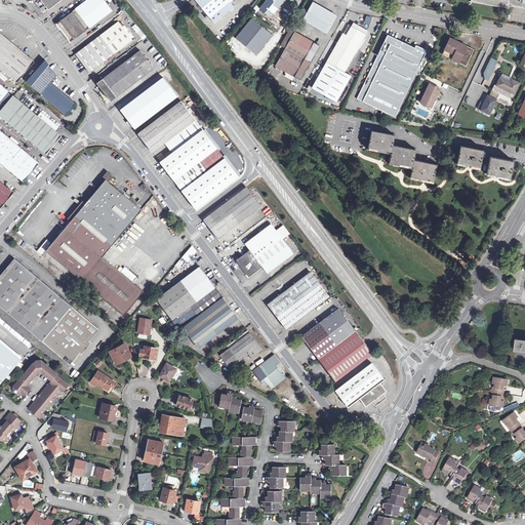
[(62,0),(33,0),(43,12),(48,9),(48,10),(62,0)]
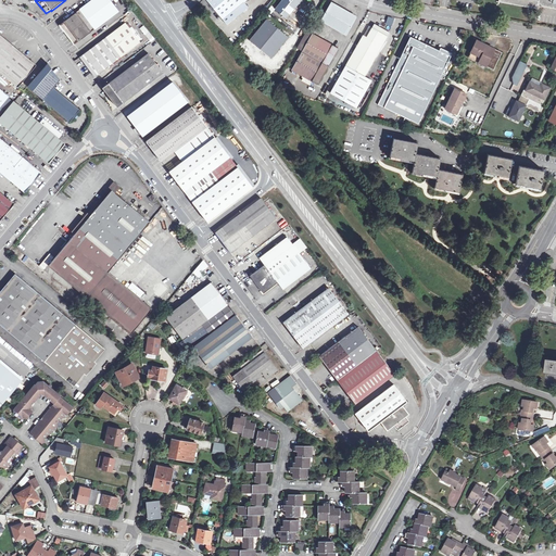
[(108,0),(91,0),(60,25),(65,32),(75,45),(117,12),(108,0)]
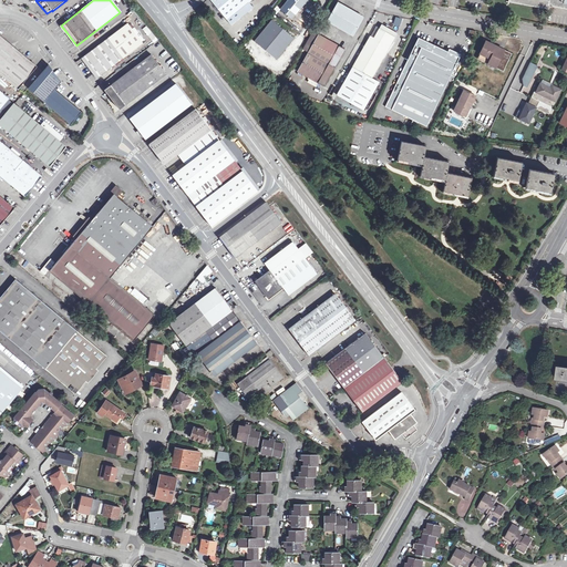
[(253,0),(212,0),(233,24),(255,8),(250,2),(253,0)]
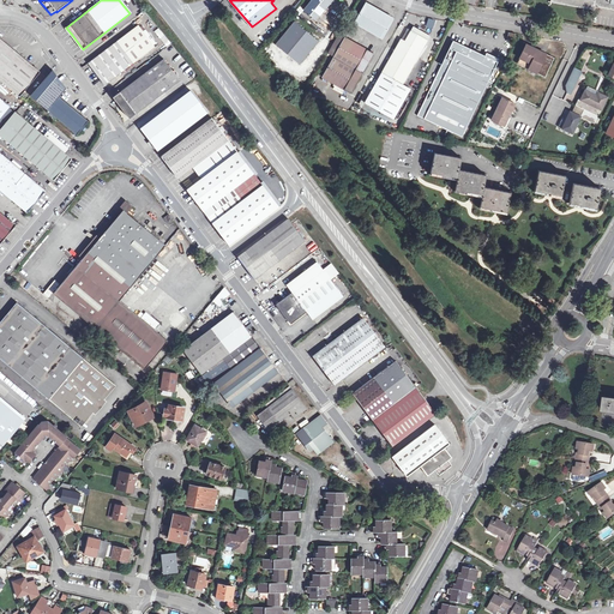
[(314,0),(307,11),(319,20),(336,0),(314,0)]
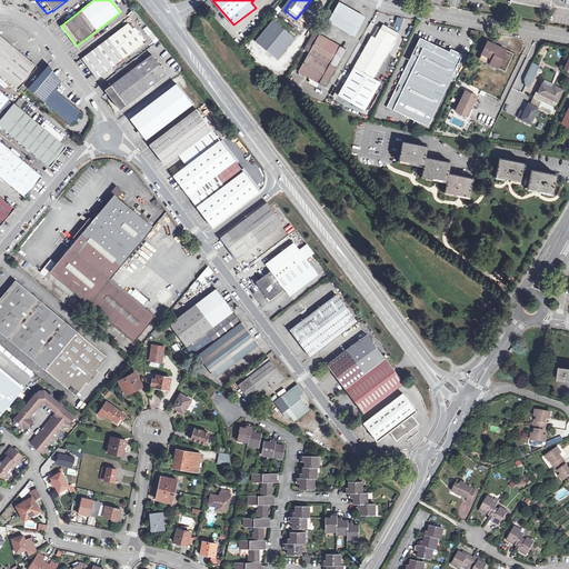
[(568,0),(509,0),(509,2),(548,10),(549,7),(568,10),(568,0)]
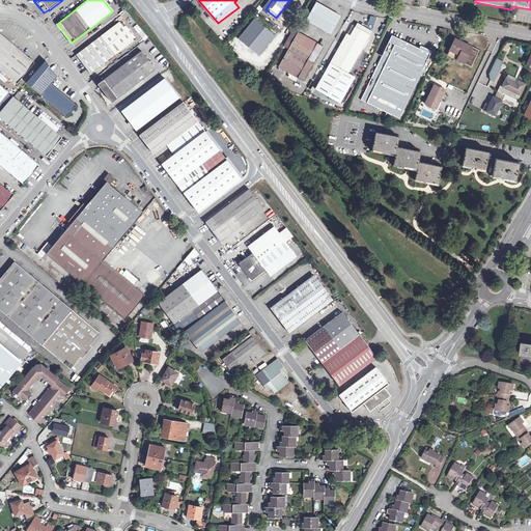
[(307,20),(325,30),(330,33),(331,33),(341,17),(318,4),(307,20)]
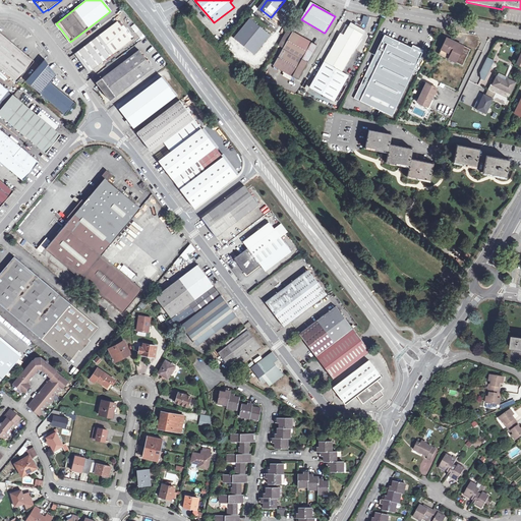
[(268,35),(251,20),(234,41),(253,57),(271,37),(268,35)]
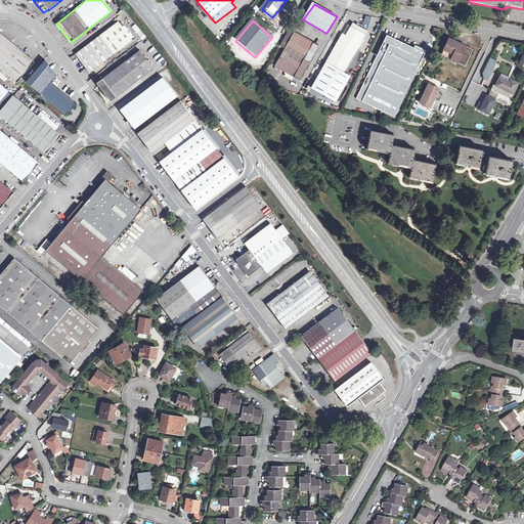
[(125,47),(133,41),(119,22),(76,54),(82,61),(90,73),(125,47)]
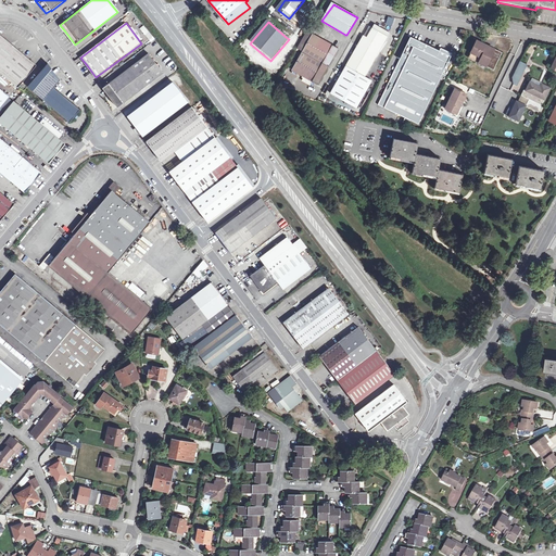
[(389,36),(374,27),(373,30),(367,39),(364,37),(331,93),(357,109),(373,80),(366,77),(387,39),(389,36)]
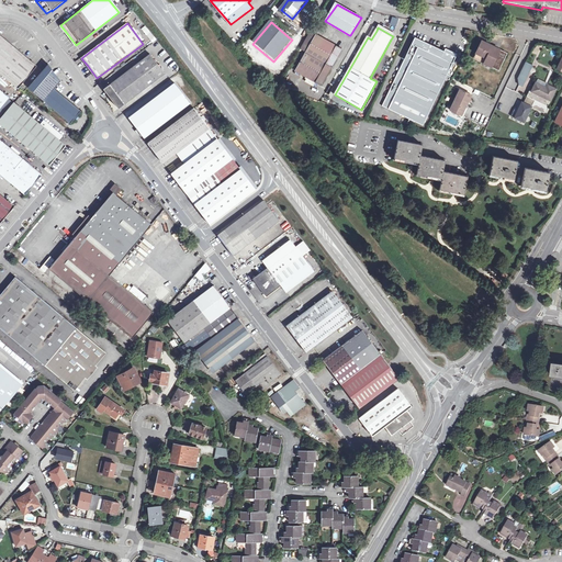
[(307,54),(317,36),(311,33),(306,41),(301,51),(307,54)]
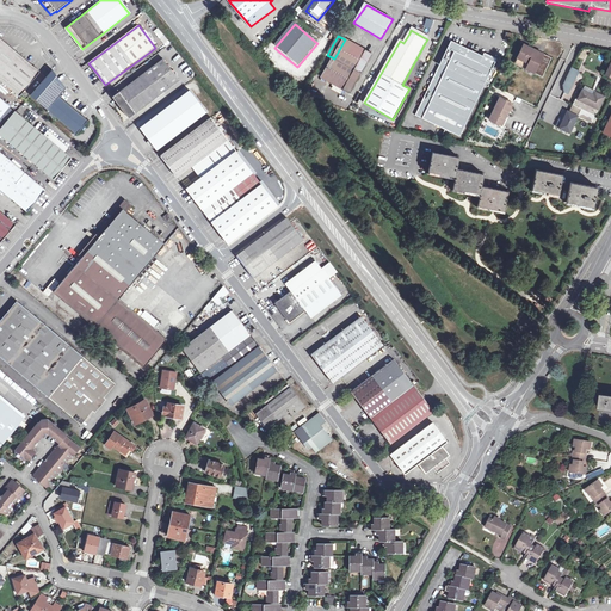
[(39,72),(0,38),(0,79),(19,96),(39,72)]
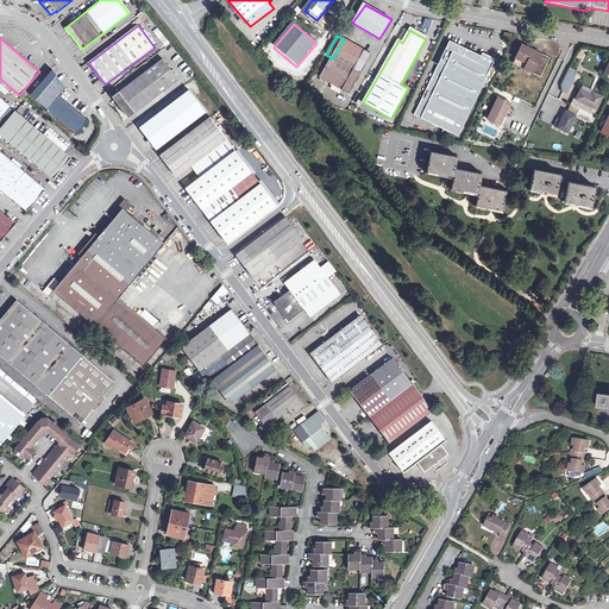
[(344,39),(333,58),(321,77),(344,90),(343,92),(350,95),(374,54),(366,50),(365,51),(355,44),(344,39)]
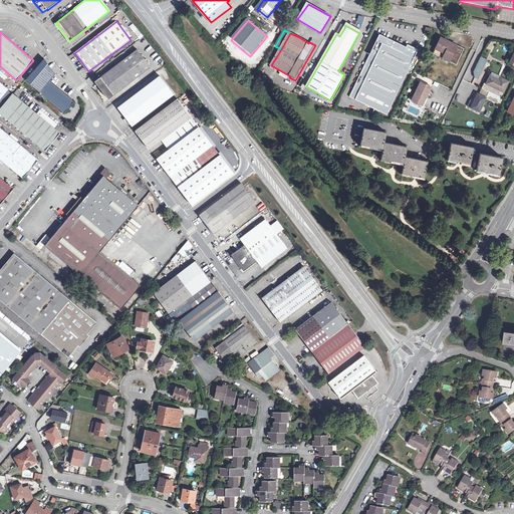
[(383,35),(380,34),(350,96),(388,114),(418,52),(383,35)]
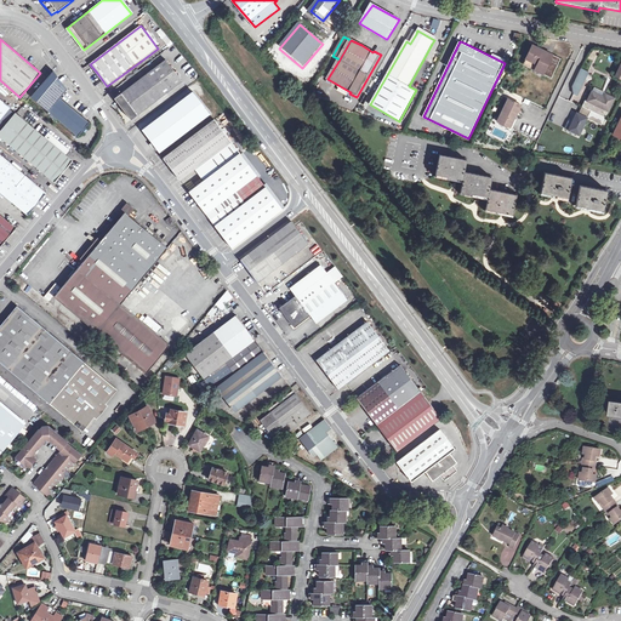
[(508,45),(505,53),(512,56),(514,47),(508,45)]
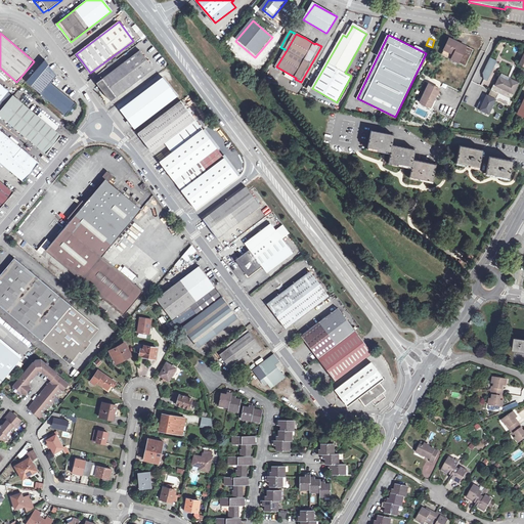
[(456,43),(449,39),(441,55),(465,67),(473,51),(456,43)]
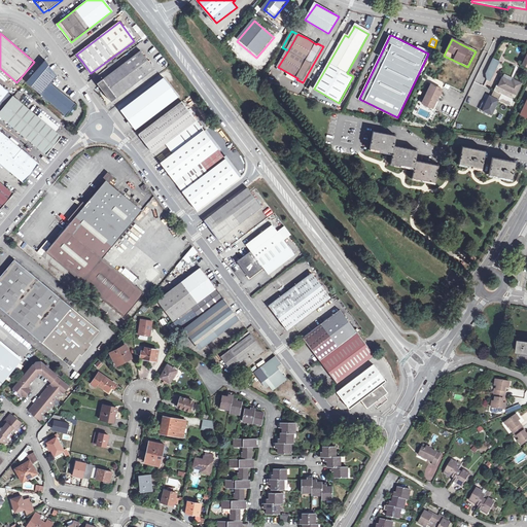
[(136,44),(134,41),(126,47),(128,50),(136,44)]
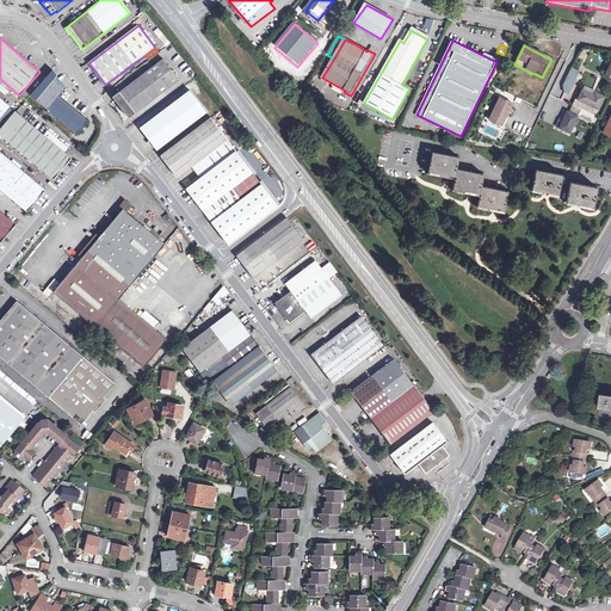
[(166,56),(153,67),(170,87),(183,78),(181,76),(166,56)]
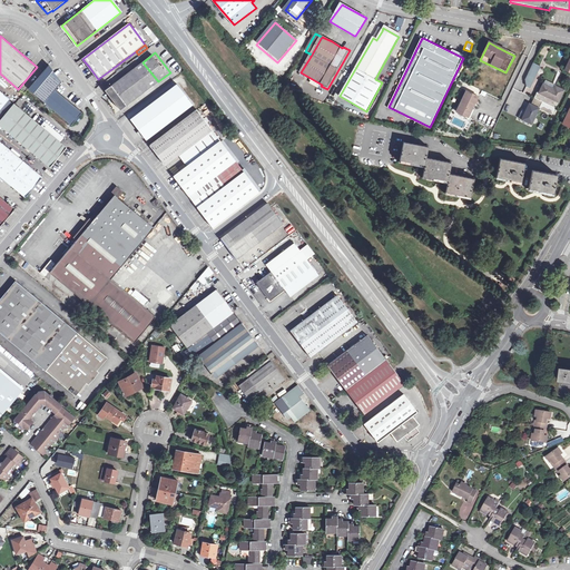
[(158,81),(143,62),(134,69),(149,88),(158,81)]
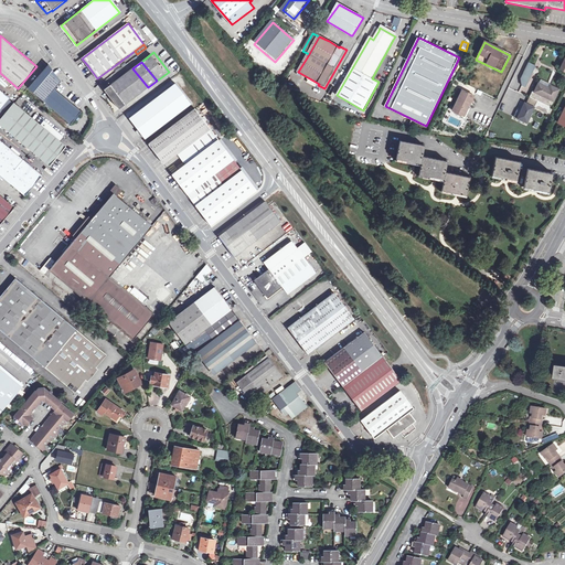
[(521,87),(525,88),(535,67),(529,64),(520,81),(521,87)]
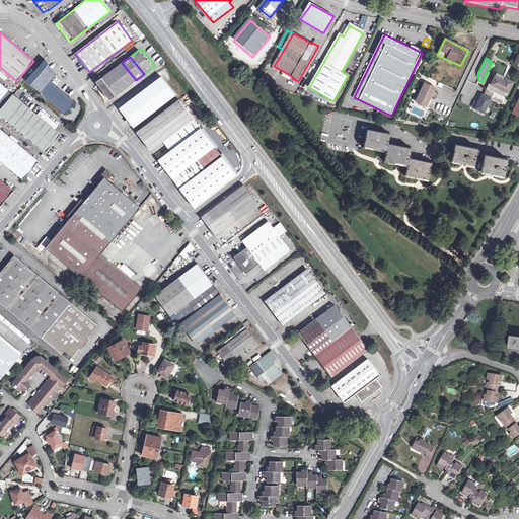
[(136,80),(122,63),(101,78),(115,96),(136,80)]
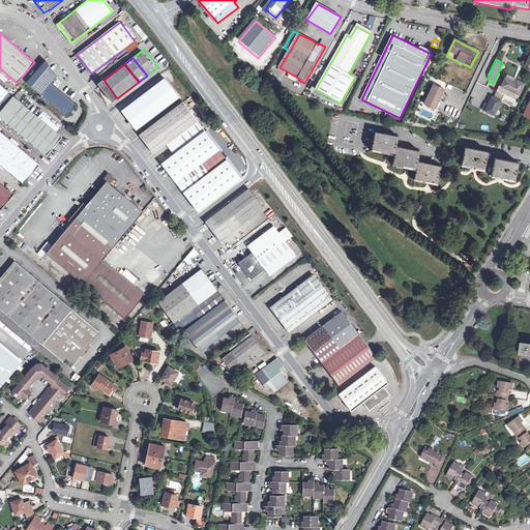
[(31,87),(41,95),(52,104),(66,116),(76,104),(59,89),(51,83),(56,77),(46,68),(31,87)]
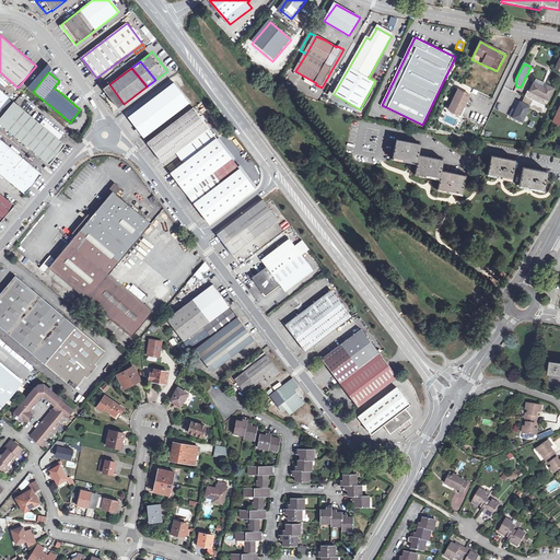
[(535,80),(534,84),(545,90),(546,88),(547,85),(538,82),(535,80)]
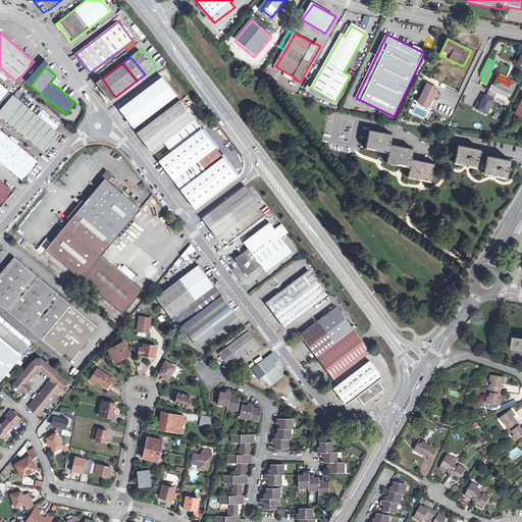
[(164,77),(120,109),(125,116),(135,128),(177,96),(164,77)]
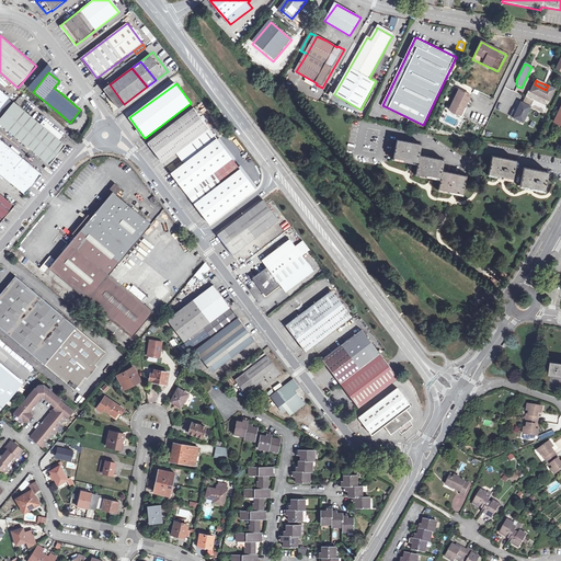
[(124,104),(110,84),(109,86),(104,89),(112,99),(118,109),(124,104)]
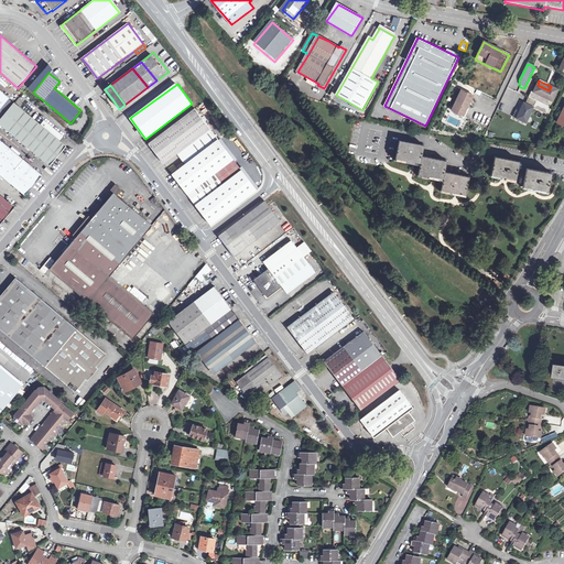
[(557,91),(550,88),(549,90),(538,85),(533,94),(531,93),(529,98),(537,102),(549,108),(557,91)]
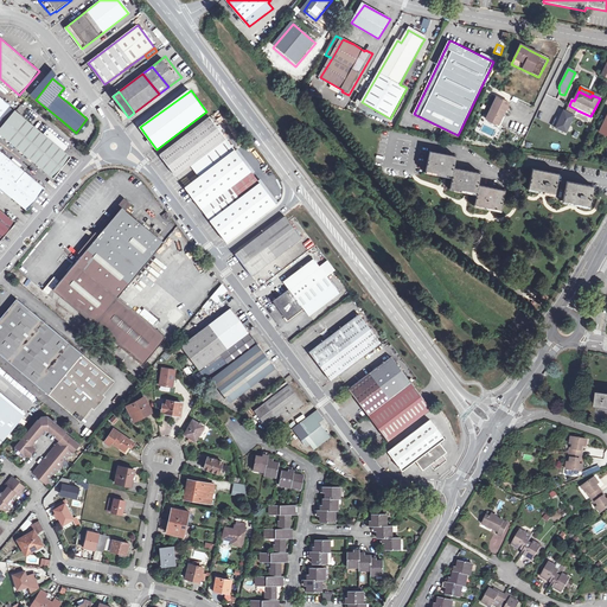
[(0,129),(16,112),(0,97),(0,129)]
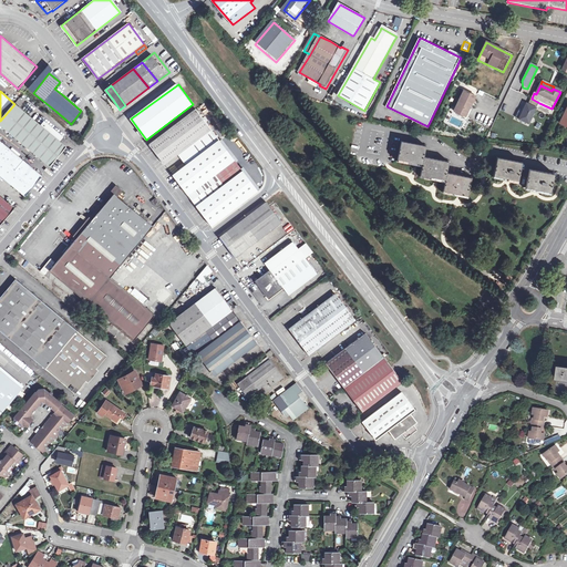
[(475,96),(463,91),(453,111),(465,117),(472,102),(475,96)]
